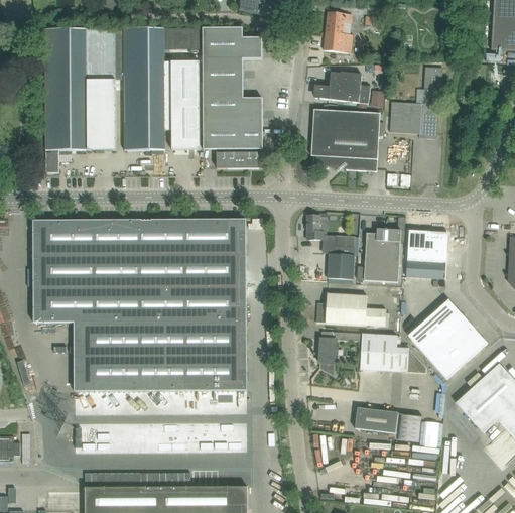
[(99,0),(99,1),(99,11),(120,10),(120,1),(120,0),(99,0)]
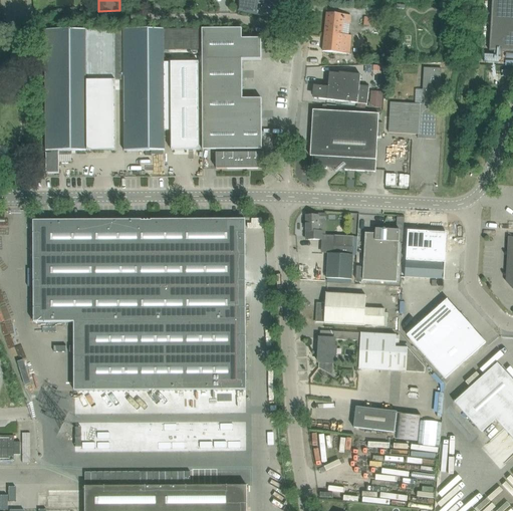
[(236,0),(236,8),(255,12),(257,2),(276,4),(277,0),(236,0)]
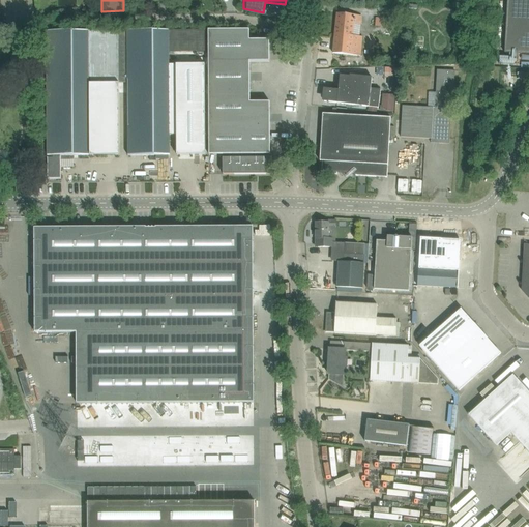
[(505,0),(503,50),(528,51),(528,0),(505,0)]
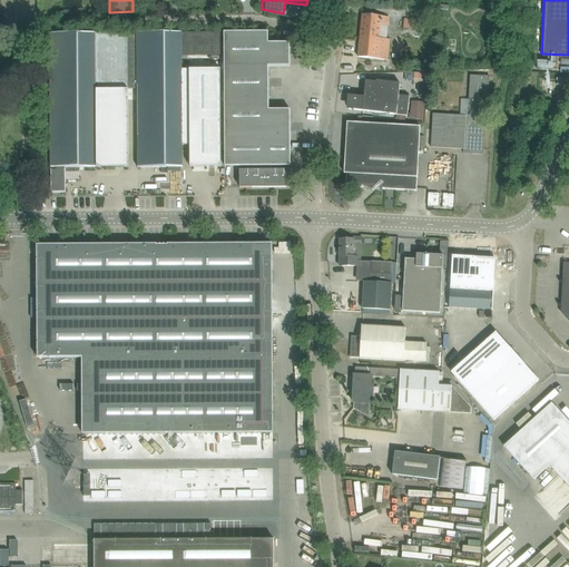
[(361,11),(356,54),(386,57),(389,37),(379,36),(380,22),(386,22),(388,15),(361,11)]
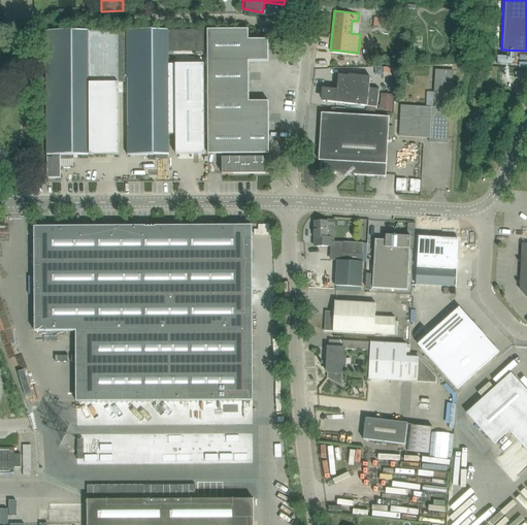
[(371,23),(389,25),(389,22),(395,23),(396,15),(389,15),(389,17),(372,14),(371,23)]
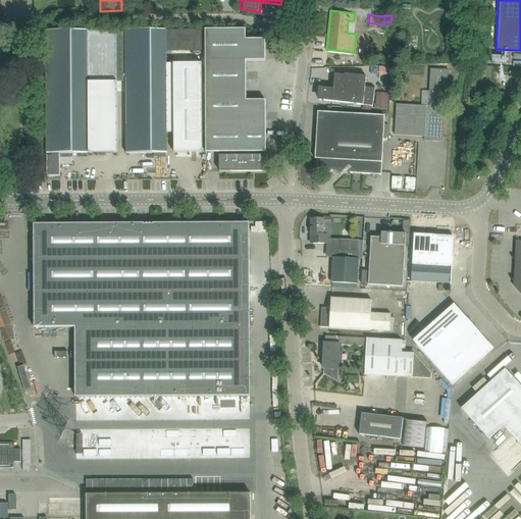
[(115,27),(45,28),(46,167),(46,173),(59,173),(59,170),(58,162),(71,162),(71,151),(86,151),(87,151),(116,151),(115,80),(115,27)]
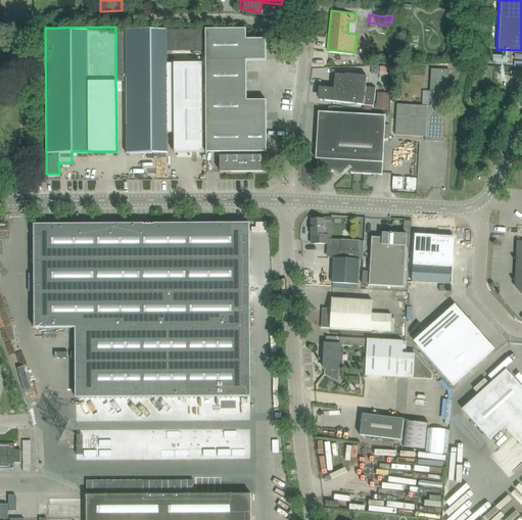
[(165,27),(125,27),(125,151),(165,150),(165,130),(173,130),(173,150),(201,150),(201,60),(165,61),(165,49),(165,37),(165,27)]
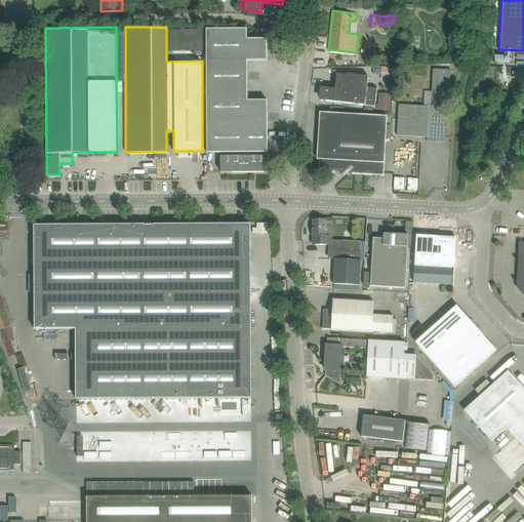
[(205,27),(166,27),(166,37),(166,49),(205,48),(205,27)]
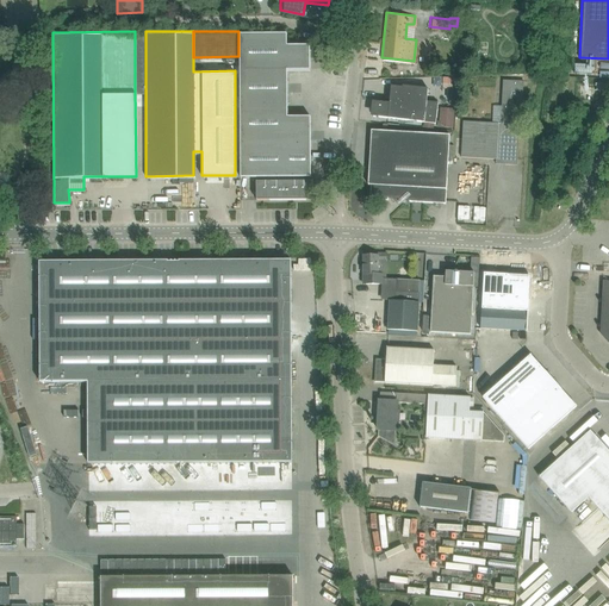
[(285,31),(238,31),(238,56),(240,175),(255,175),(255,197),(255,198),(311,198),(310,186),(310,179),(309,179),(309,174),(310,174),(309,158),(309,114),(286,114),(286,68),(309,68),(309,43),(286,43),(285,31)]
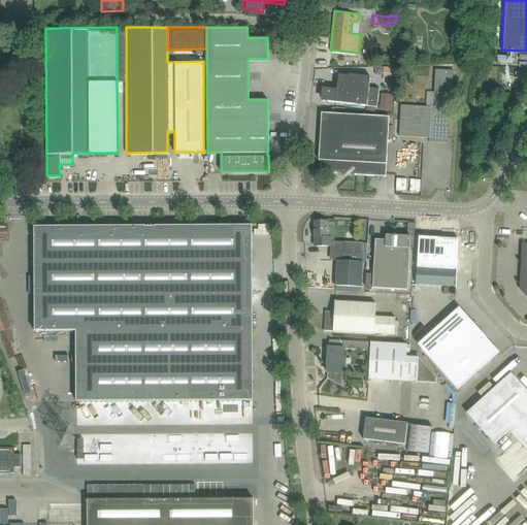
[(436,140),(441,140),(447,136),(449,105),(447,105),(447,101),(451,102),(453,68),(434,67),(432,104),(399,102),(398,124),(398,134),(436,136),(436,140)]
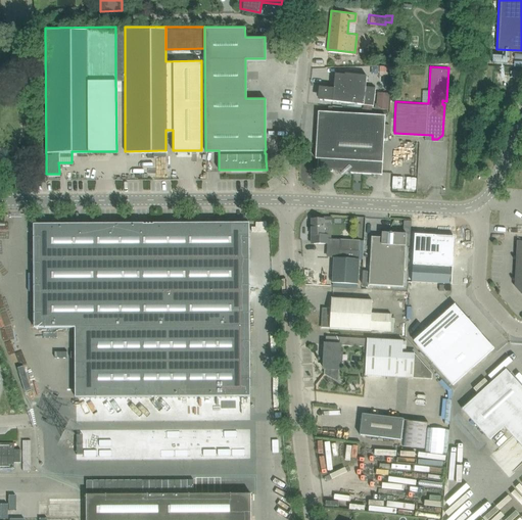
[(319,97),(341,100),(372,103),(374,86),(365,85),(366,74),(354,73),(344,72),(344,73),(334,72),(332,86),(320,85),(319,97)]
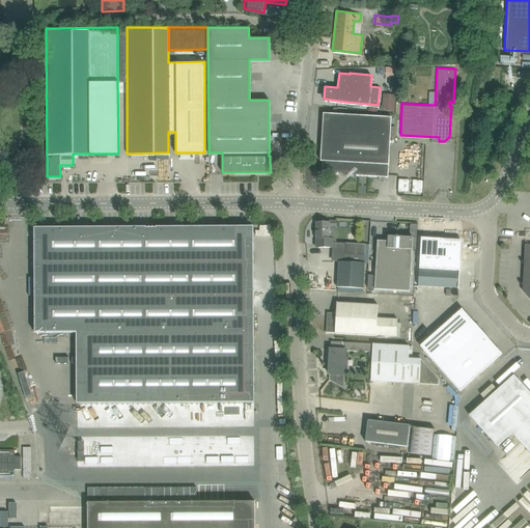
[(345,171),(344,172),(347,175),(352,172),(353,173),(387,175),(390,115),(322,111),(319,154),(322,154),(321,171),(336,172),(337,170),(345,171)]
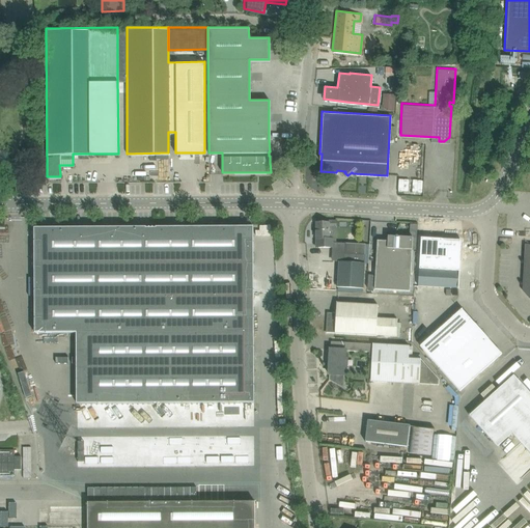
[(397,189),(406,189),(406,176),(397,176),(397,189)]
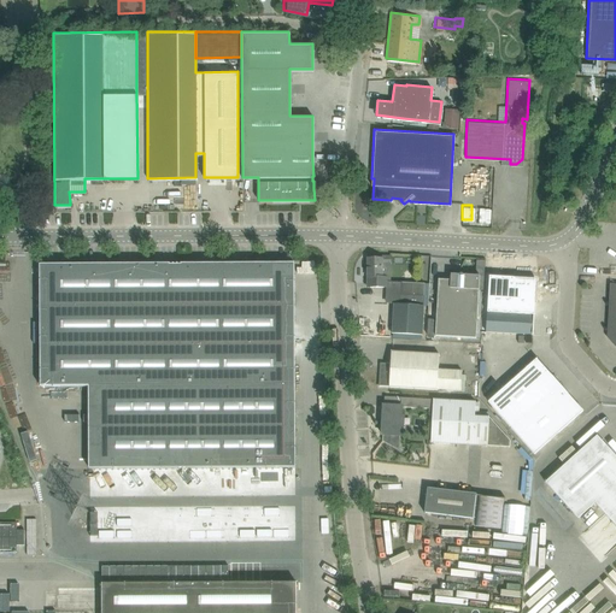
[(381,275),(381,261),(389,261),(389,253),(380,253),(380,255),(367,255),(367,275),(367,284),(386,284),(386,275),(381,275)]
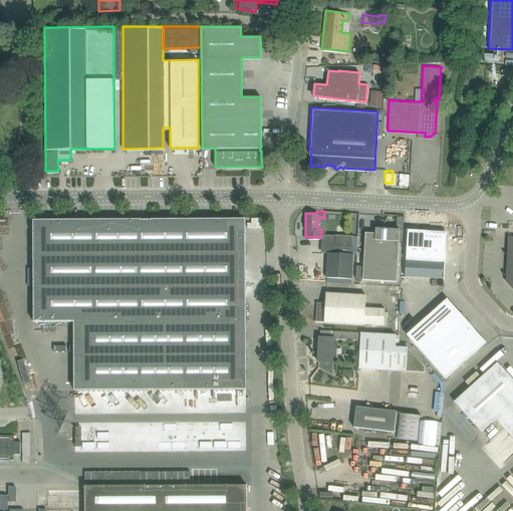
[(32,218),(32,320),(72,320),(72,321),(82,321),(83,387),(73,387),(73,389),(245,387),(245,321),(244,321),(244,319),(245,319),(244,217),(32,218)]
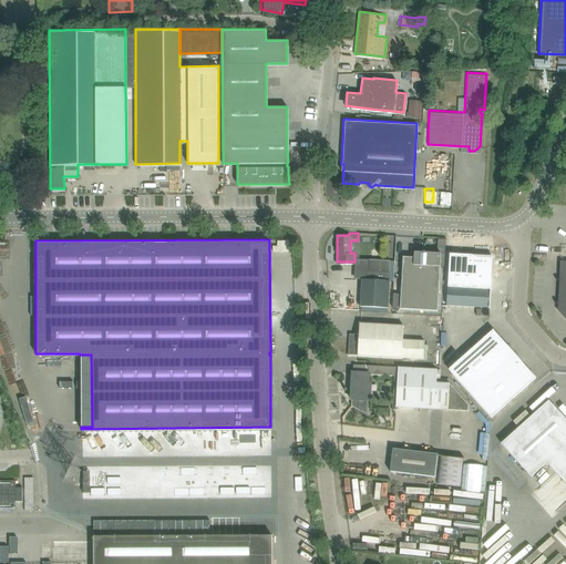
[(399,306),(436,308),(440,250),(413,249),(413,255),(401,254),(401,265),(399,306)]
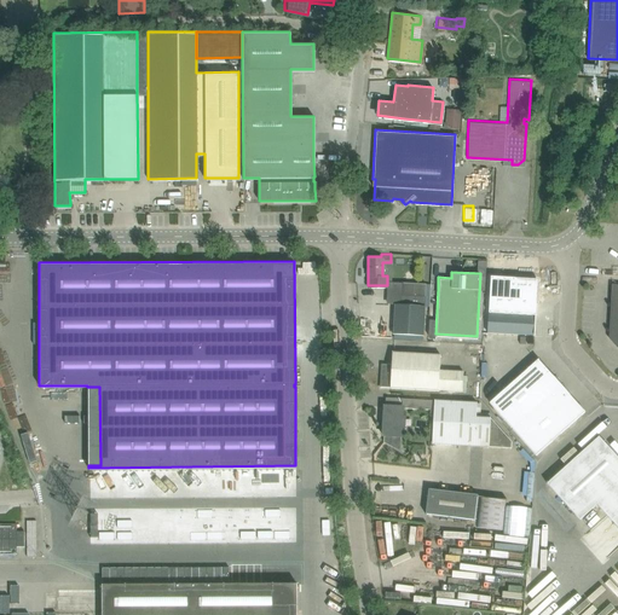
[(487,311),(486,330),(533,332),(535,313),(536,300),(535,299),(536,277),(515,276),(514,276),(490,274),(489,286),(487,311)]
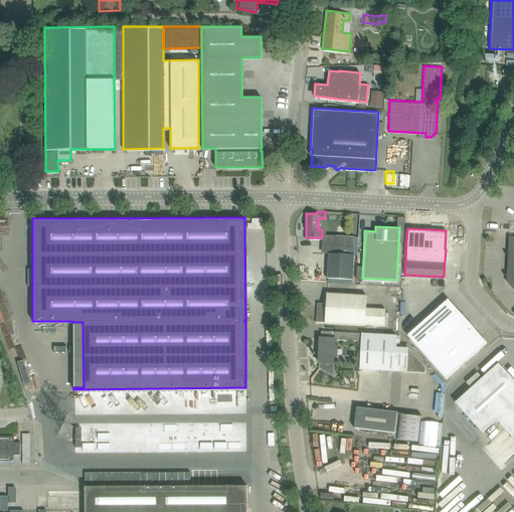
[(353,244),(353,234),(334,233),(334,243),(353,244)]
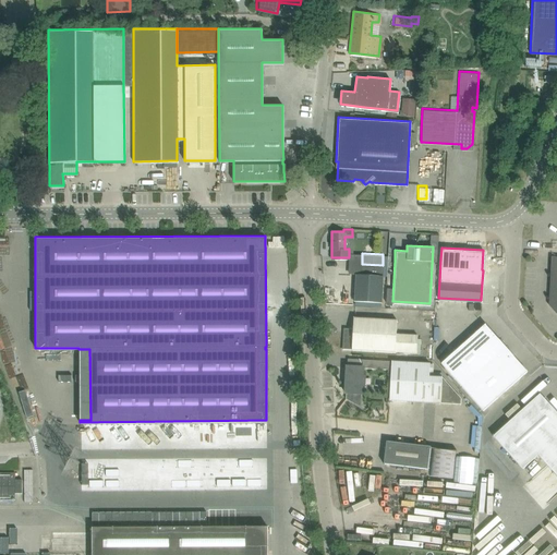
[(364,300),(380,301),(382,274),(354,273),(353,299),(364,300)]
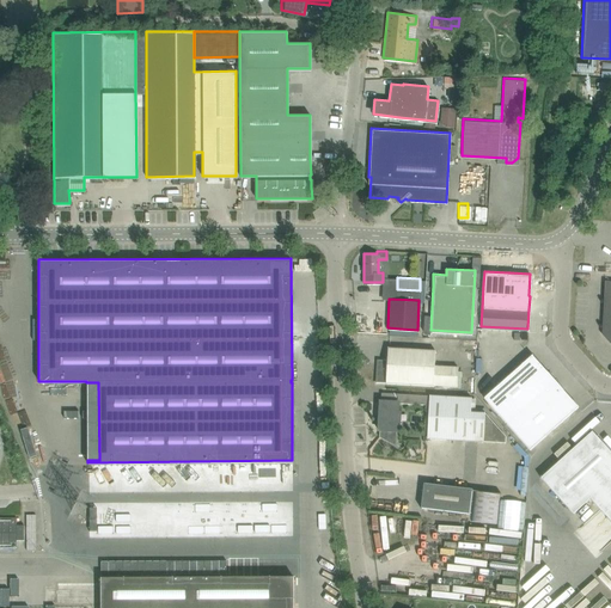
[(385,381),(397,382),(432,384),(433,384),(456,385),(457,366),(433,364),(434,348),(386,345),(386,358),(380,357),(380,361),(379,363),(376,362),(374,380),(385,381)]
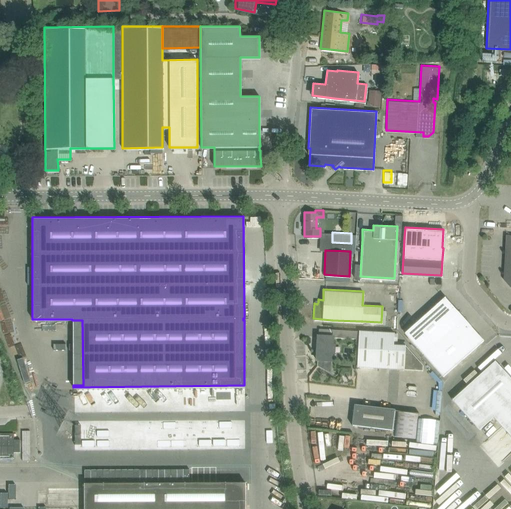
[(404,331),(423,353),(463,317),(456,309),(451,305),(448,302),(445,296),(444,295),(437,302),(404,331)]
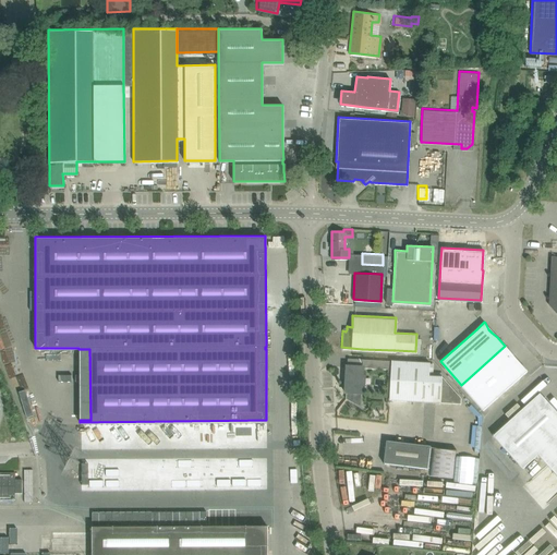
[(505,346),(461,385),(482,408),(527,369),(505,346)]
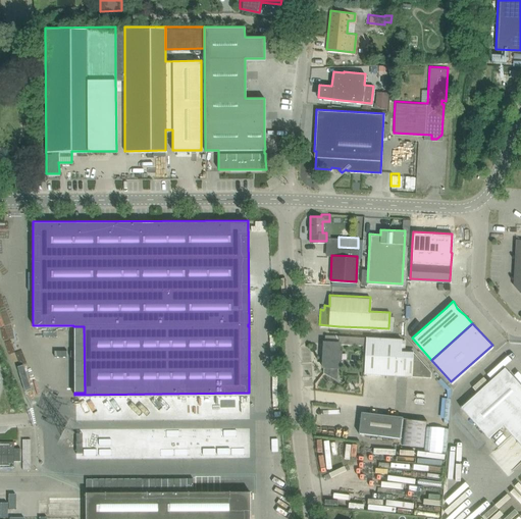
[(322,371),(331,376),(336,378),(336,366),(337,366),(337,357),(340,357),(341,351),(339,351),(339,343),(365,344),(363,372),(411,375),(429,375),(429,370),(413,351),(401,350),(401,338),(336,334),(335,342),(323,341),(321,365),(323,365),(323,366),(322,366),(322,371)]
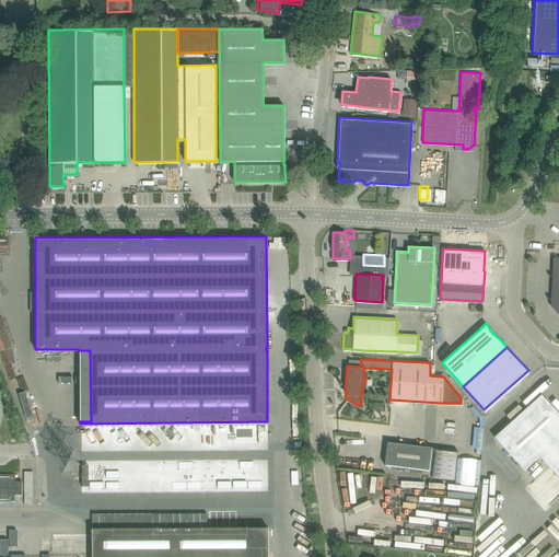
[(20,390),(13,393),(23,417),(30,415),(20,390)]
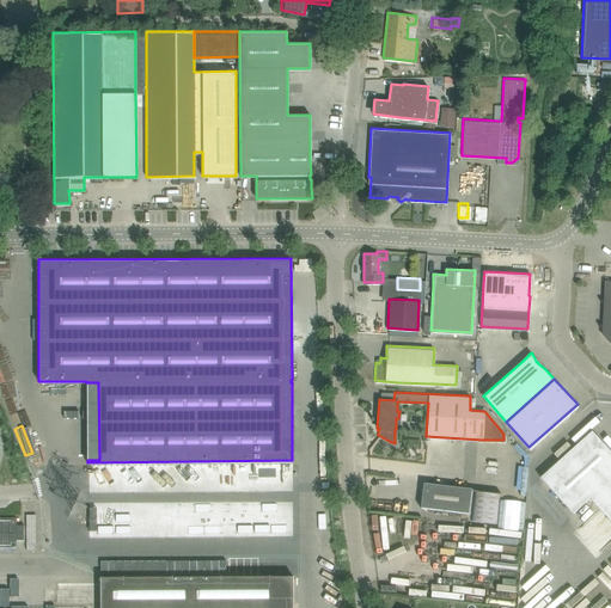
[(539,476),(572,511),(588,496),(610,520),(610,450),(591,429),(539,476)]
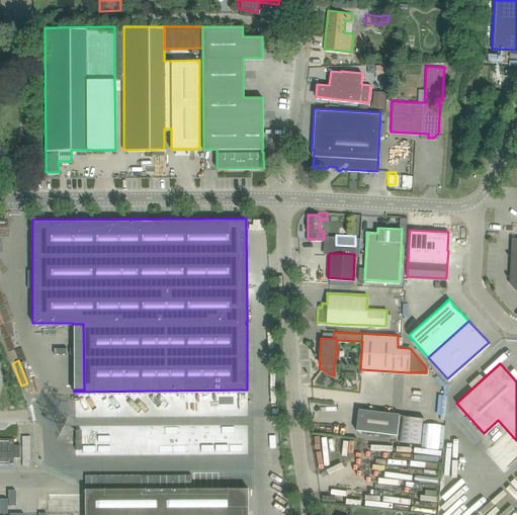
[(355,428),(396,433),(399,412),(357,408),(355,428)]
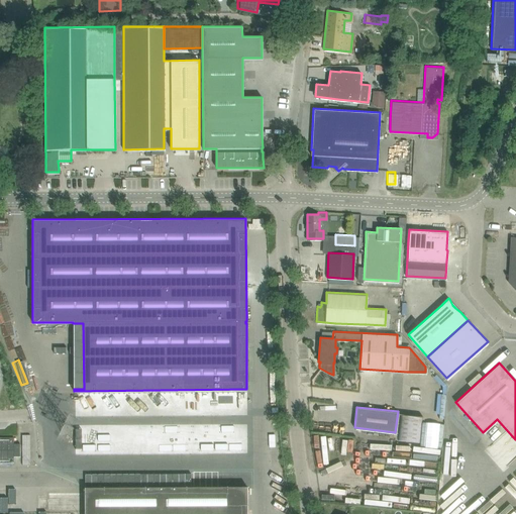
[(396,438),(418,440),(420,416),(398,414),(396,438)]
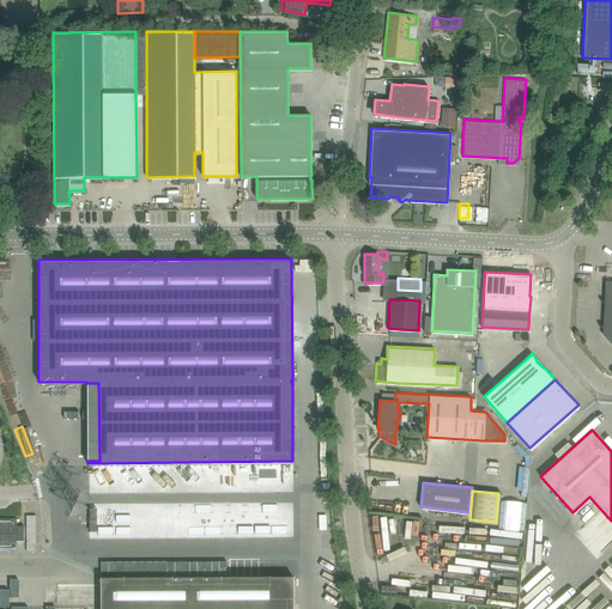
[(137,516),(137,505),(97,505),(97,518),(79,518),(80,534),(152,534),(152,516),(137,516)]
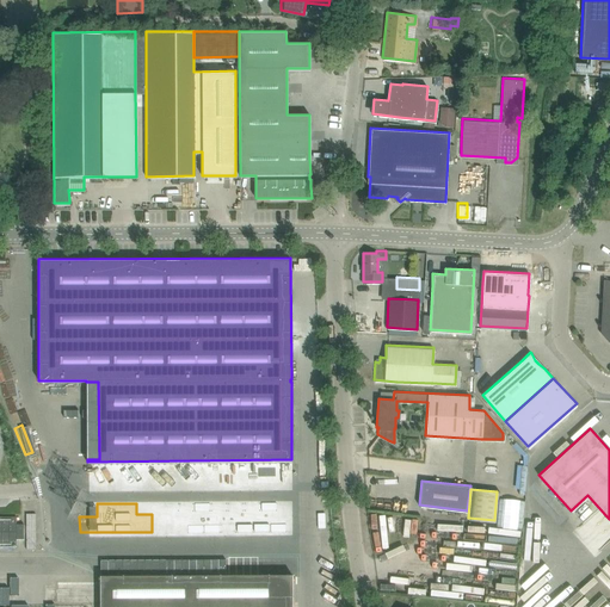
[(0,544),(16,544),(16,537),(23,537),(23,522),(16,522),(16,514),(0,514),(0,544)]
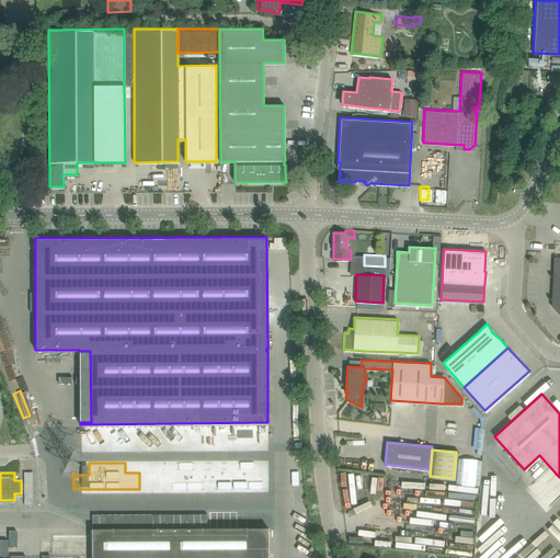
[(91,528),(91,557),(267,557),(267,527),(91,528)]
